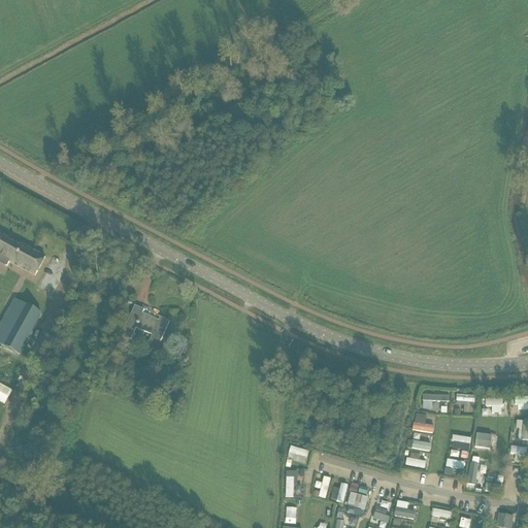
[(0,263),(6,267),(8,263),(35,276),(37,272),(45,258),(0,233),(0,263)]
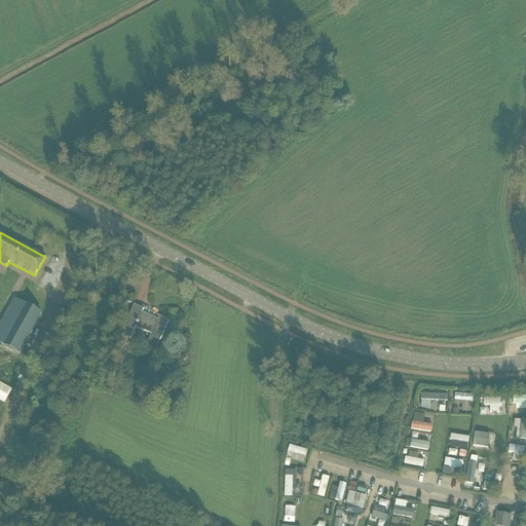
[(9,313),(0,330),(0,339),(20,350),(42,311),(26,302),(17,317),(9,313)]
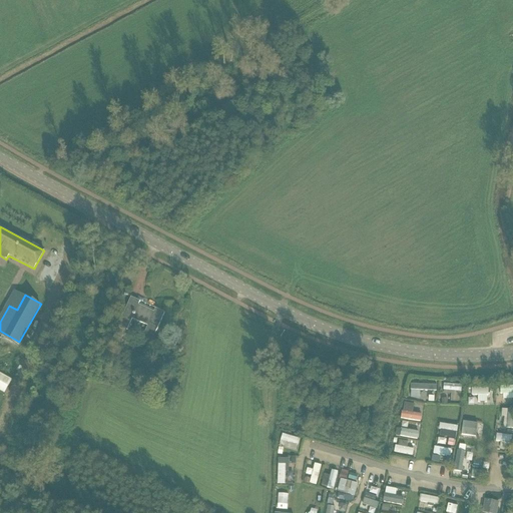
[(142,338),(151,342),(164,313),(155,309),(153,313),(138,306),(140,302),(130,298),(118,327),(112,324),(109,331),(122,337),(126,330),(127,331),(132,320),(147,327),(142,338)]
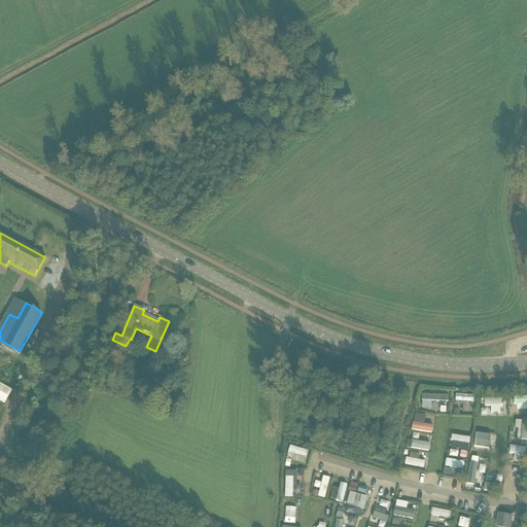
[(0,401),(4,405),(12,390),(0,383),(0,401)]
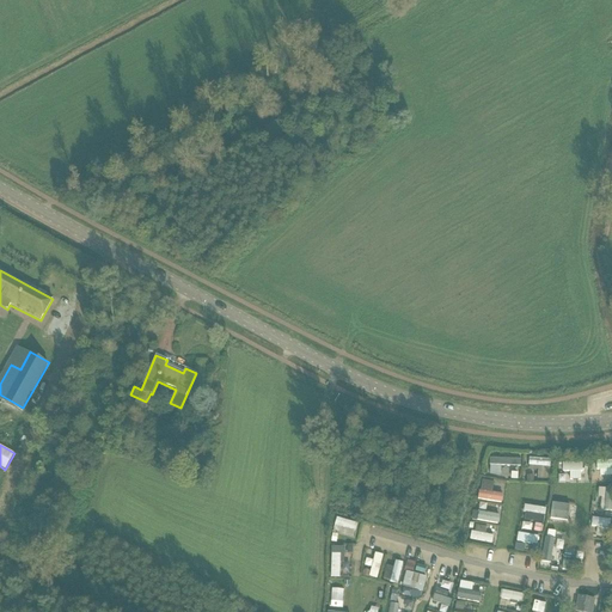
[(521,478),(522,459),(493,458),(491,477),(521,478)]
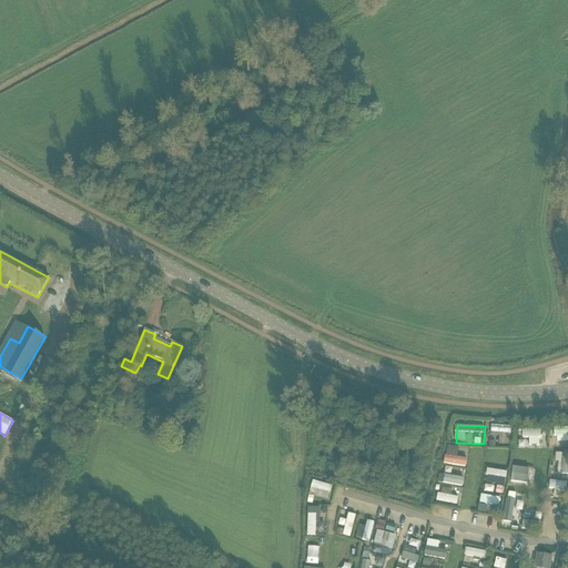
[(493,436),(500,436),(500,444),(511,445),(513,426),(493,425),(493,436)]
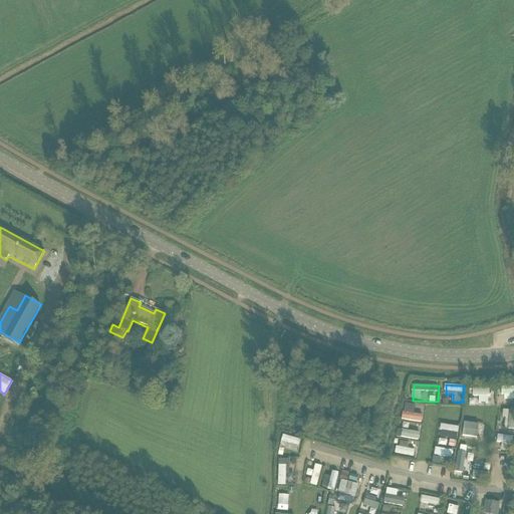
[(504,400),(513,399),(513,387),(503,387),(504,400)]
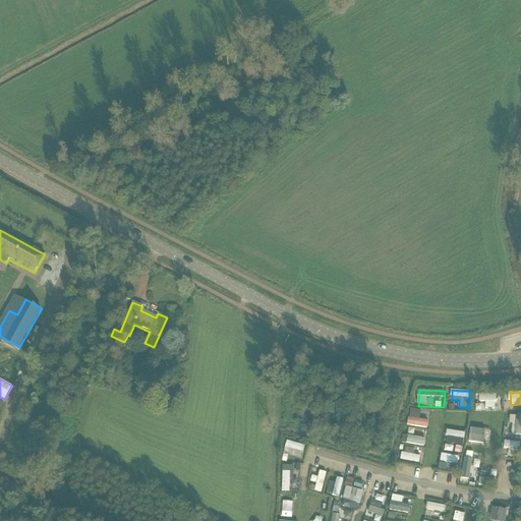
[(487,402),(487,406),(500,407),(500,394),(482,393),(482,402),(487,402)]
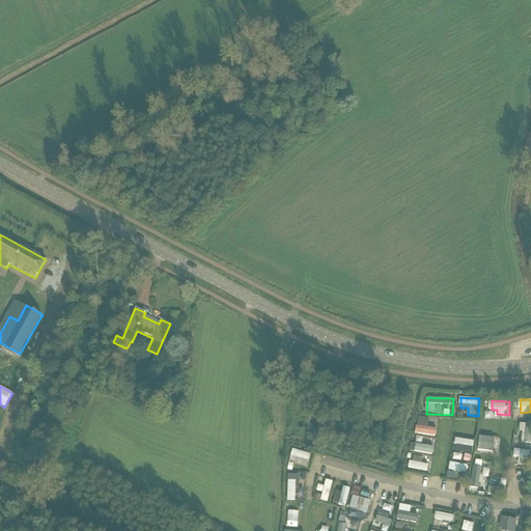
[(420,416),(417,434),(438,437),(439,428),(428,427),(430,418),(420,416)]
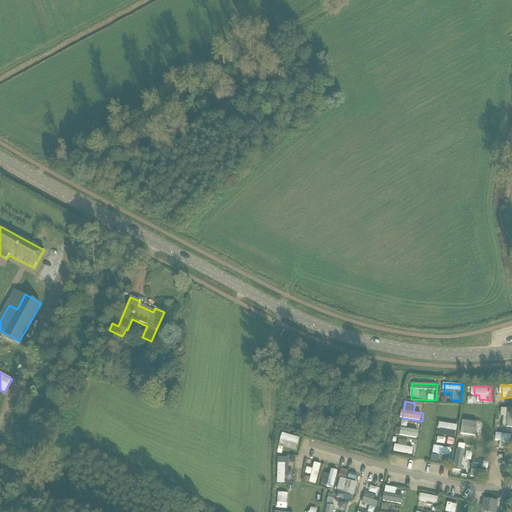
[(504,416),(504,428),(511,427),(511,408),(503,408),(503,416),(504,416)]
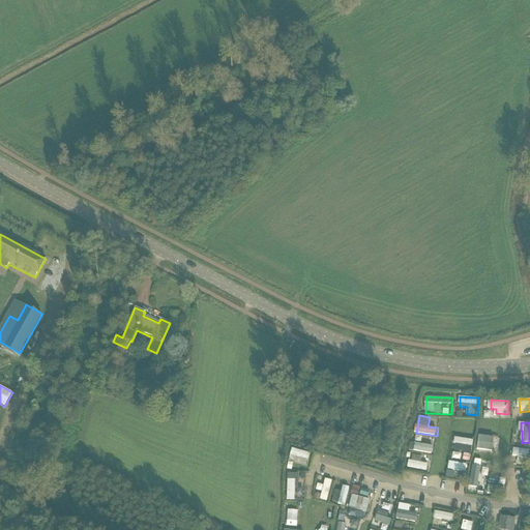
[(477,449),(497,452),(498,437),(479,435),(477,449)]
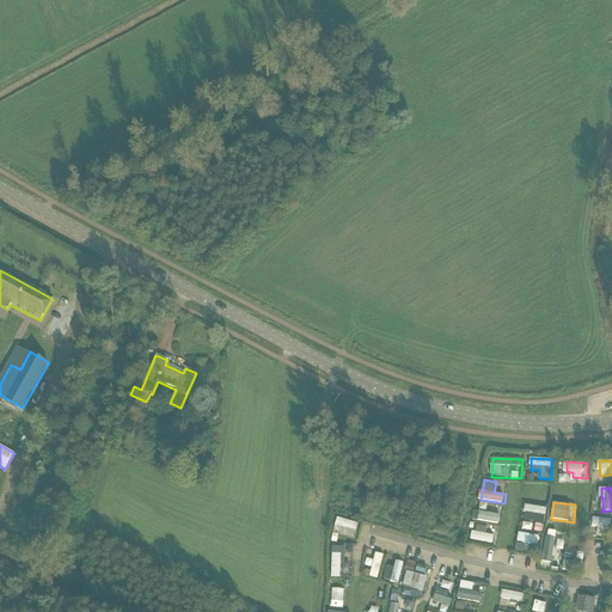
[(527,506),(526,520),(546,521),(548,507),(527,506)]
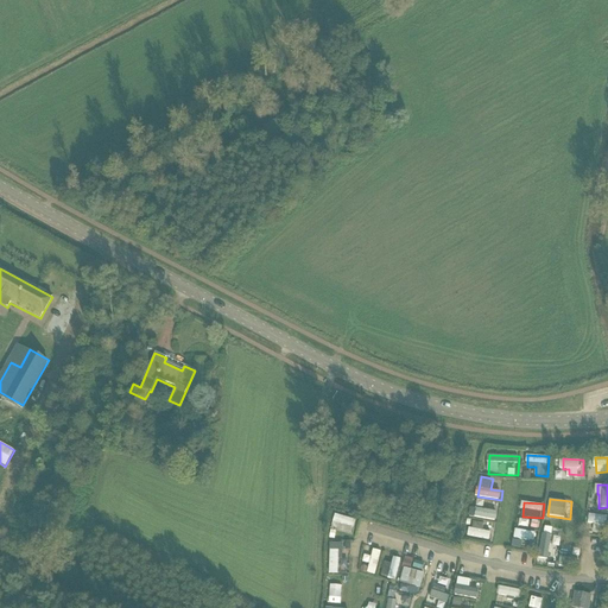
[(481,508),(472,506),(469,515),(498,521),(499,512),(481,508)]
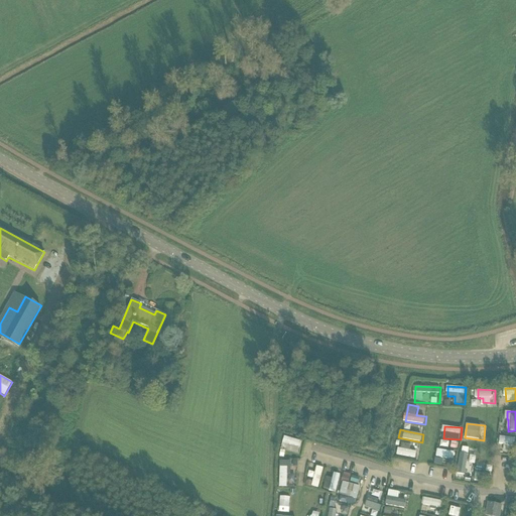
[(286,438),(285,449),(300,450),(301,439),(286,438)]
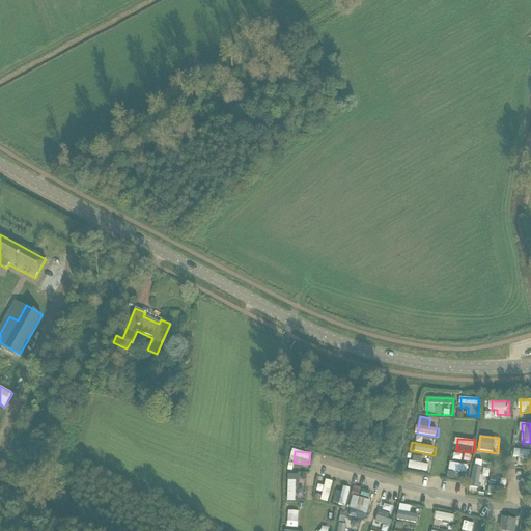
[(455,451),(453,459),(471,463),(472,454),(455,451)]
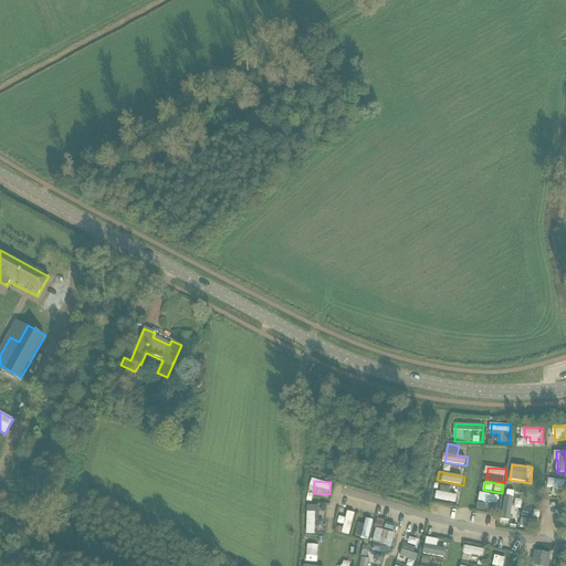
[(565,483),(546,483),(545,493),(565,493),(565,483)]
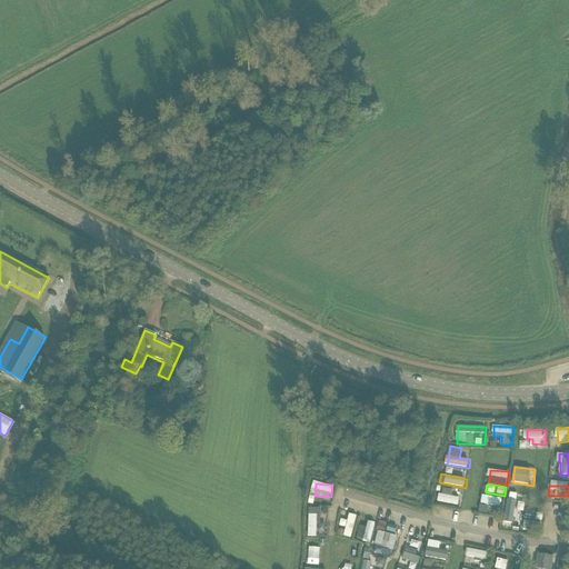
[(438,501),(460,506),(461,498),(439,493),(438,501)]
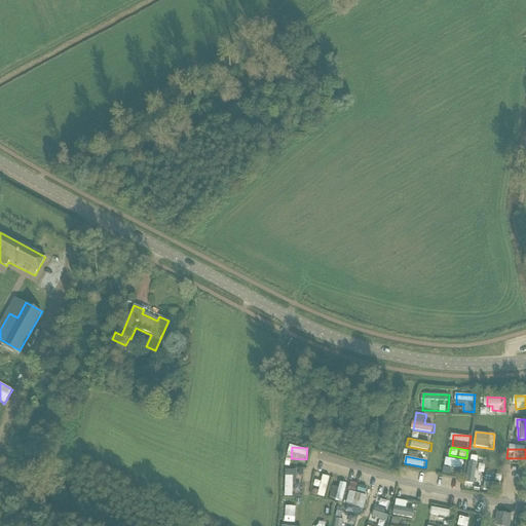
[(447,459),(446,474),(462,474),(463,459),(447,459)]
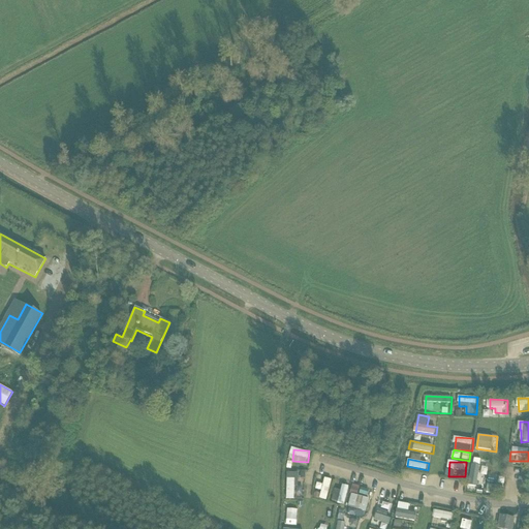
[(304,471),(286,472),(287,499),(305,498),(304,471)]
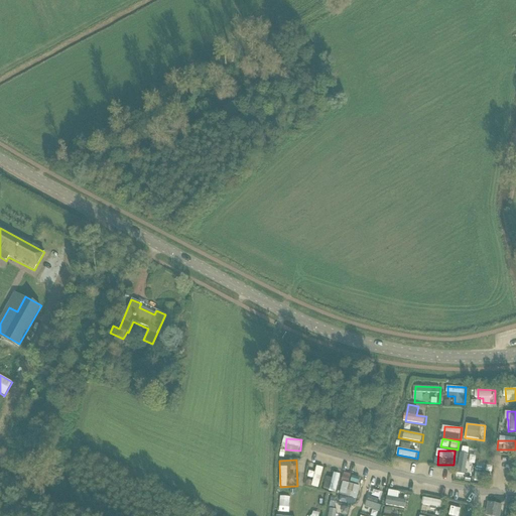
[(309,470),(306,485),(320,488),(325,469),(317,468),(316,472),(309,470)]
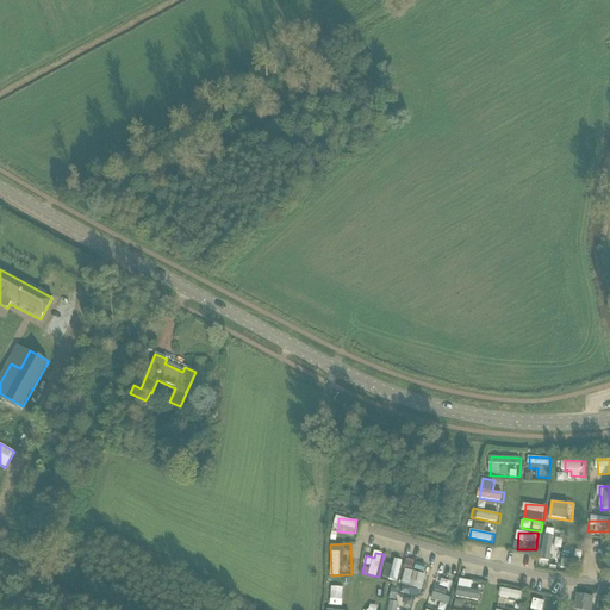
[(561,570),(583,570),(583,553),(577,553),(577,559),(562,558),(561,570)]
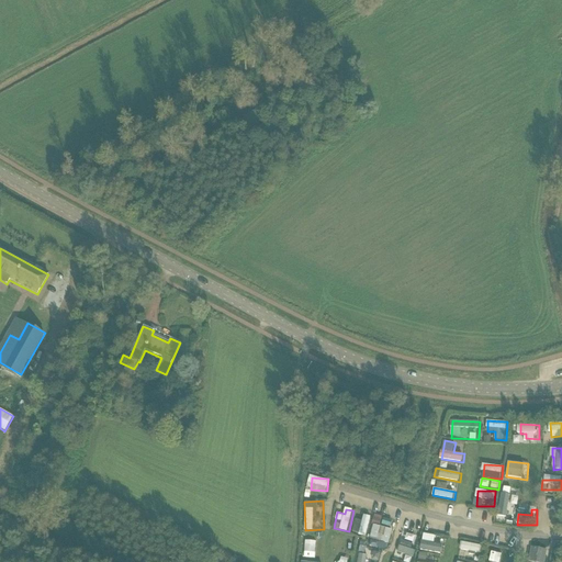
[(357,519),(352,532),(368,536),(372,516),(364,514),(362,520),(357,519)]
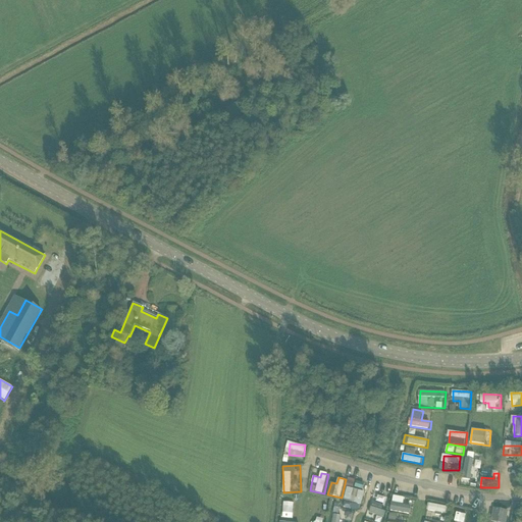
[(349,481),(344,502),(362,506),(367,485),(349,481)]
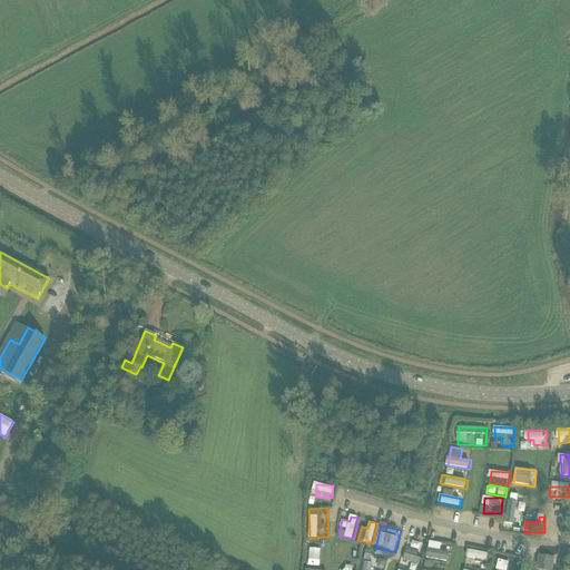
[(355,560),(360,547),(343,541),(338,554),(355,560)]
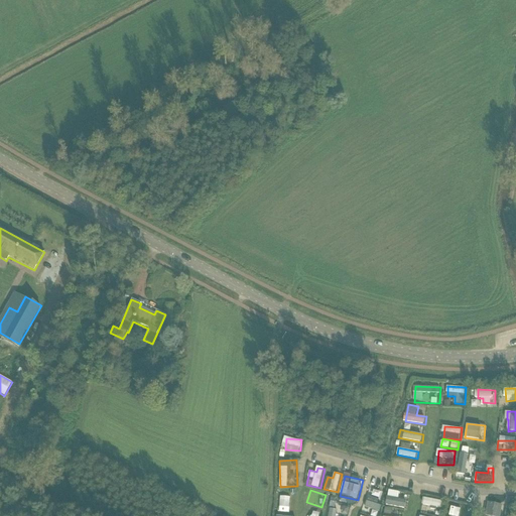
[(381,511),(381,506),(377,505),(379,491),(369,490),(367,509),(381,511)]
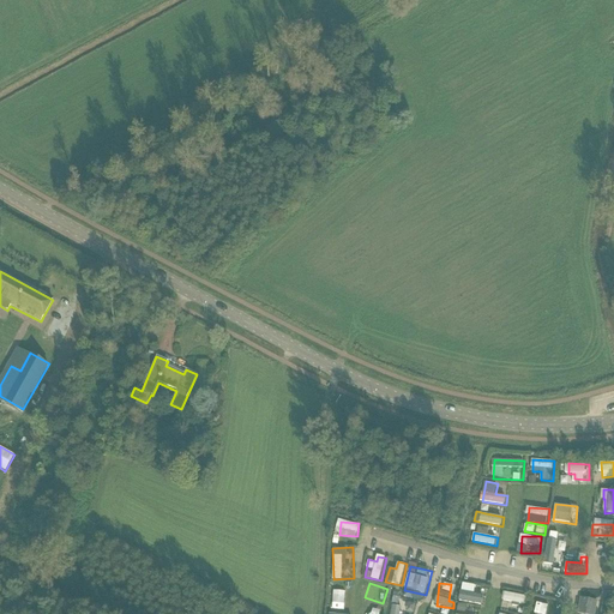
[(483,607),(487,596),(475,593),(477,587),(465,583),(461,600),(483,607)]
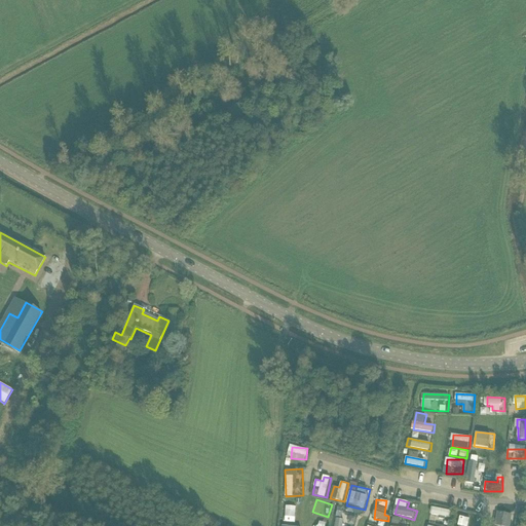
[(285,504),(285,516),(296,517),(296,504),(285,504)]
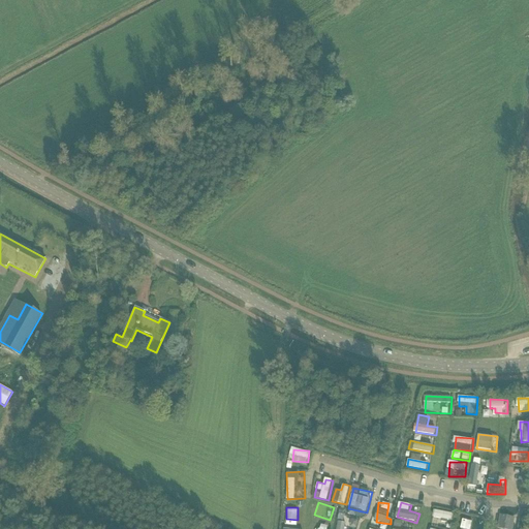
[(337,528),(342,528),(351,528),(355,514),(341,509),(337,528)]
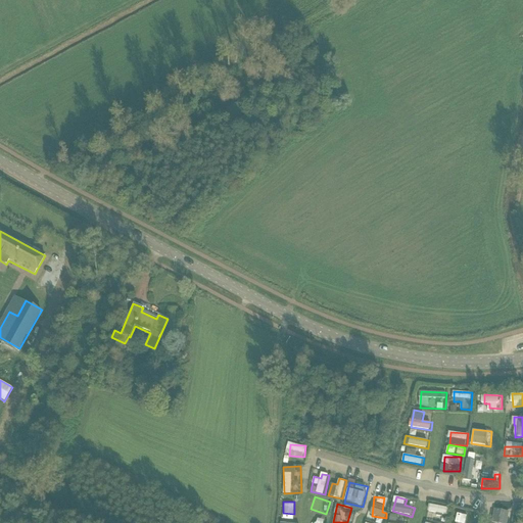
[(491,522),(506,522),(508,513),(494,510),(491,522)]
